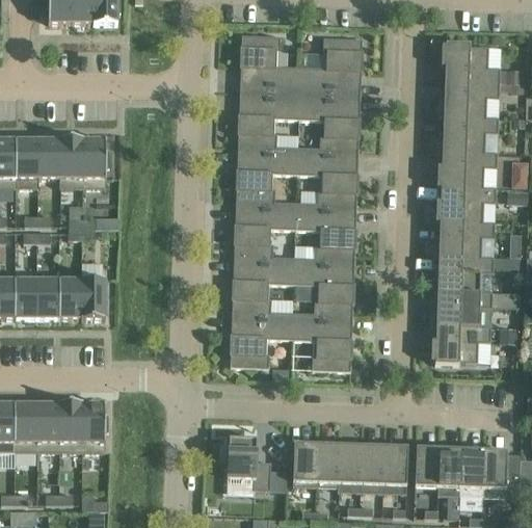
[(72,24),(71,0),(48,0),(48,24),(72,24)]
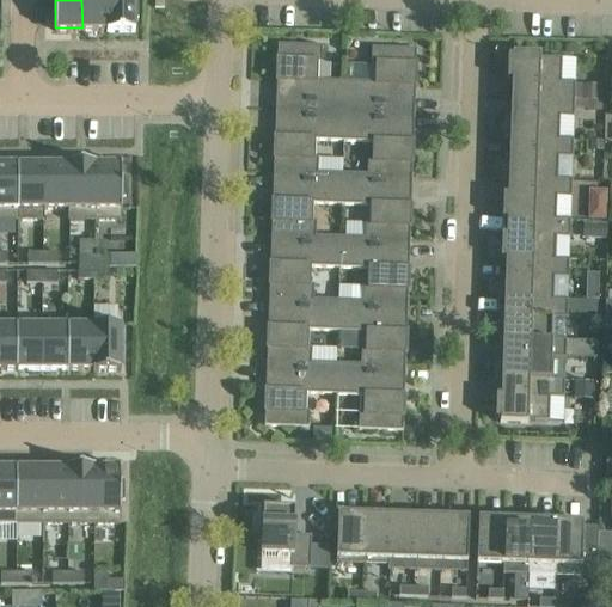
[(106,28),(106,0),(81,0),(83,28),(106,28)]
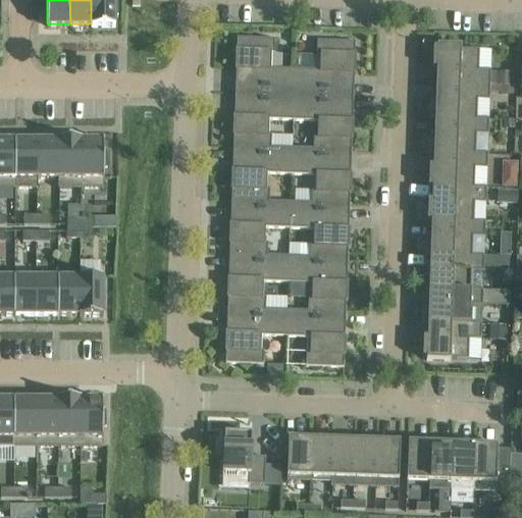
[(91,0),(91,23),(91,24),(115,24),(115,12),(118,12),(118,0),(91,0)]
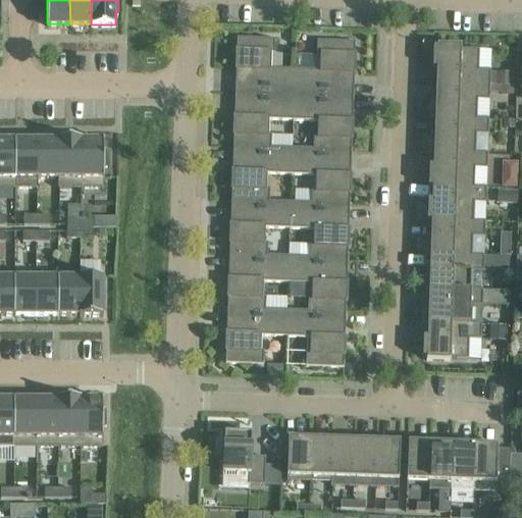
[(235,91),(294,93),(295,66),(270,66),(271,51),(274,51),(275,37),(237,36),(235,91)]
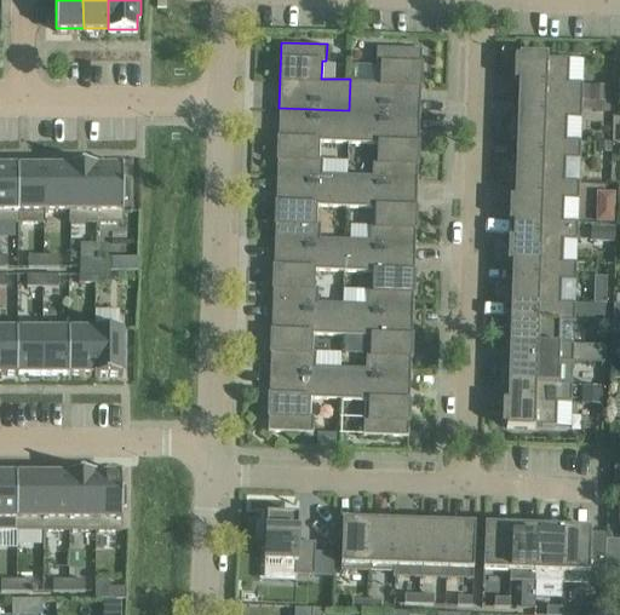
[(350,79),(349,110),(419,113),(422,47),(377,46),(375,63),(380,63),(379,80),(350,79)]
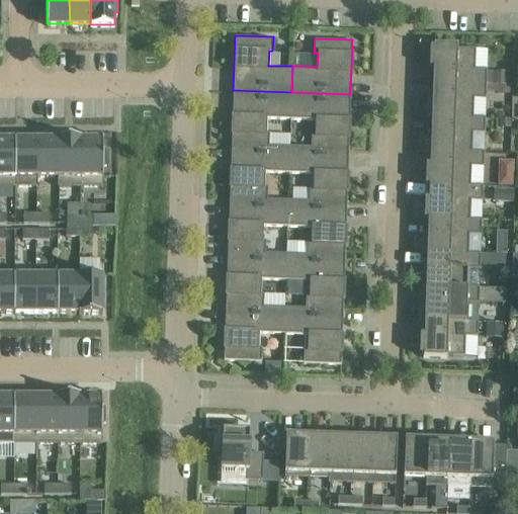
[(433,78),(433,80),(487,82),(487,67),(488,48),(457,47),(457,44),(434,43),(434,46),(430,46),(429,65),(437,66),(436,78),(433,78)]
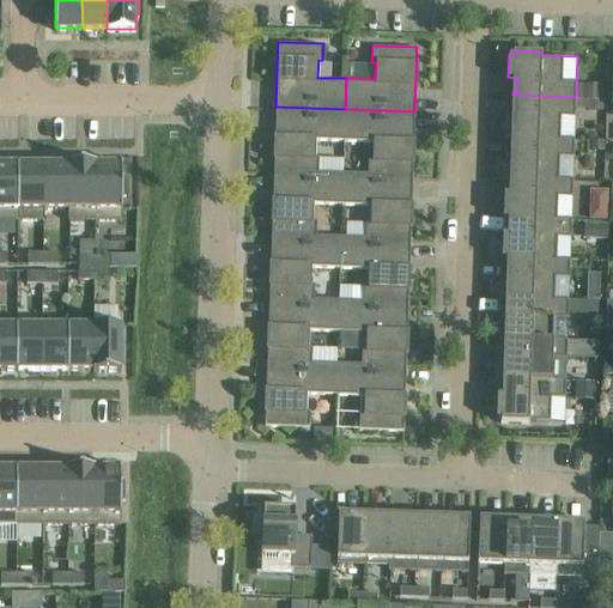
[(576,79),(576,97),(604,98),(604,80),(576,79)]
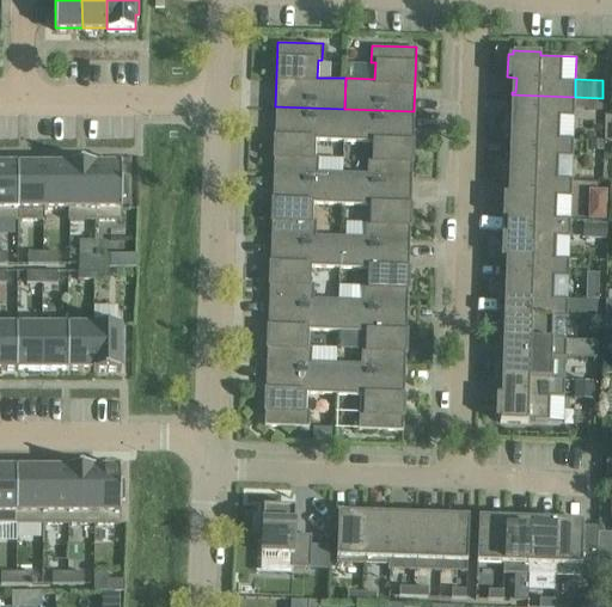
[(575,97),(512,94),(510,97),(515,97),(515,112),(506,112),(506,135),(514,136),(514,135),(558,136),(558,135),(560,114),(574,115),(574,104),(575,97)]
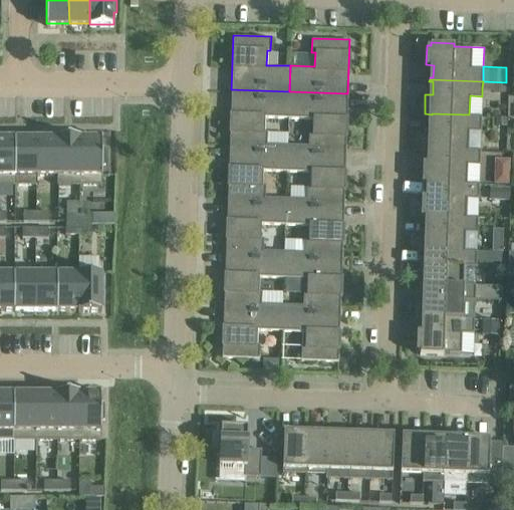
[(483,81),(482,87),(493,87),(493,91),(505,92),(506,82),(483,81)]
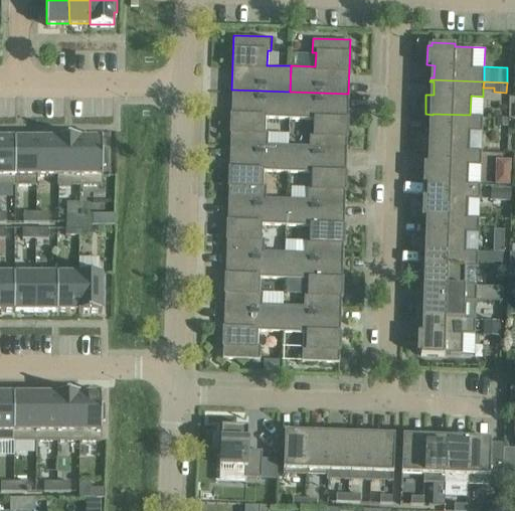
[(268,131),(265,131),(265,115),(290,116),(290,92),(231,90),(230,143),(268,144),(268,131)]
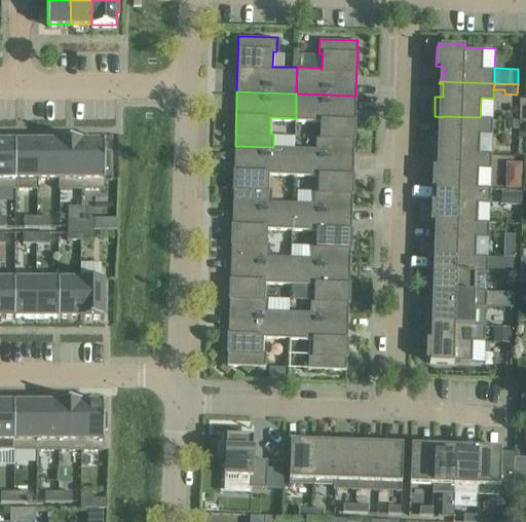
[(316,136),(316,149),(353,150),(355,96),(296,94),(296,118),(321,118),(321,136),(316,136)]
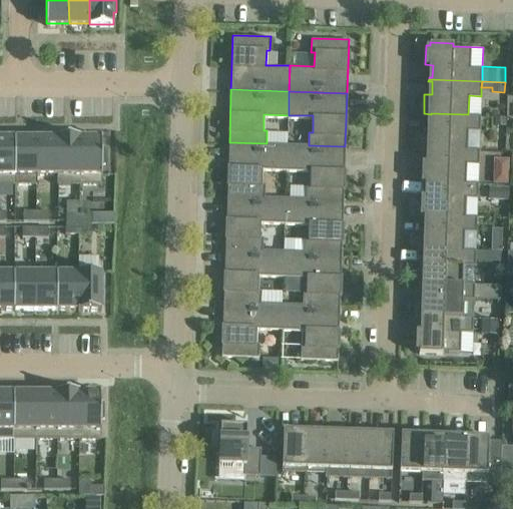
[(422,147),(430,147),(430,146),(467,148),(467,147),(468,129),(480,129),(480,114),(468,113),(468,114),(431,113),(431,114),(430,127),(423,127),(422,147)]
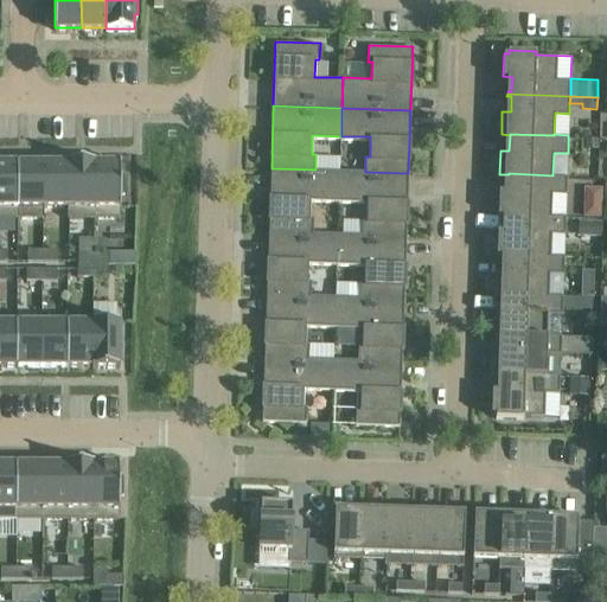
[(95,216),(95,161),(95,159),(68,159),(68,161),(68,204),(68,216),(95,216)]
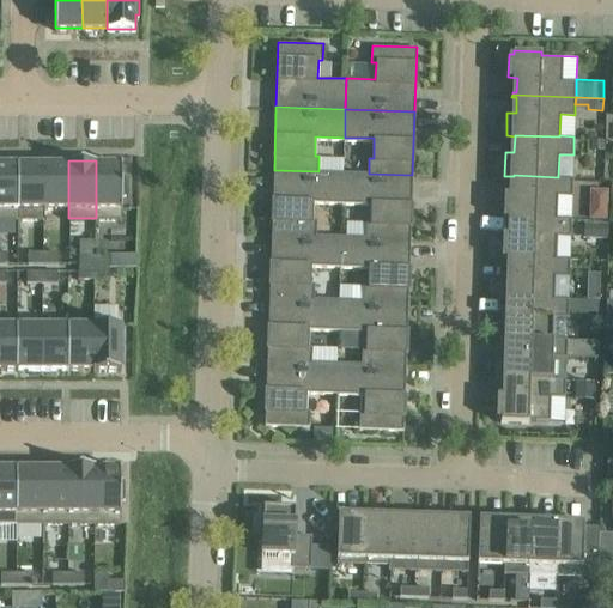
[(0,217),(17,218),(17,163),(0,162),(0,217)]
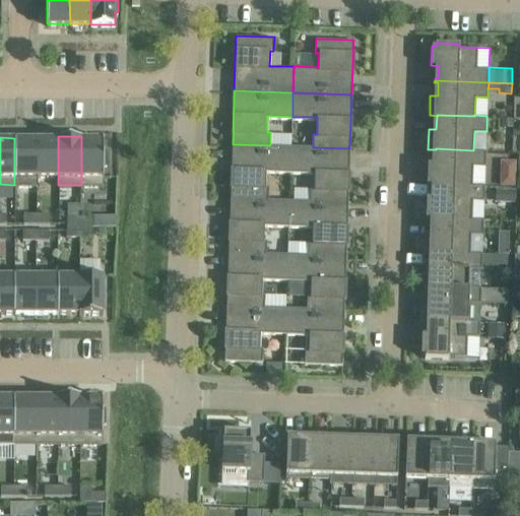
[(37,175),(37,138),(14,138),(14,185),(37,185),(37,175)]
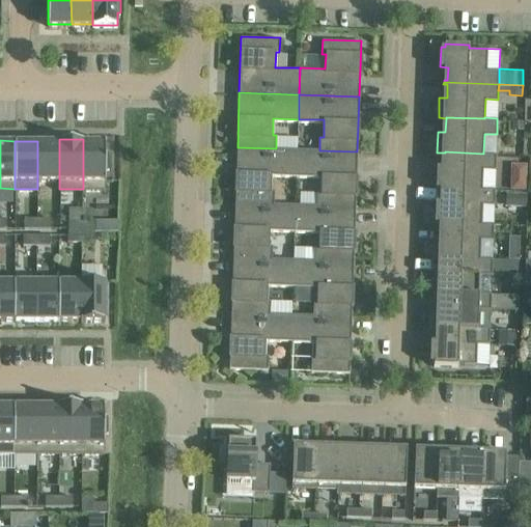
[(59,178),(59,141),(37,141),(37,178),(59,178)]
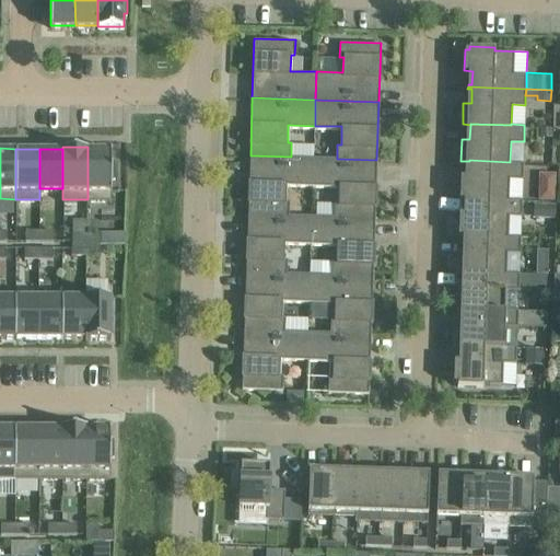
[(112,149),(88,149),(88,199),(112,199),(112,177),(115,177),(115,160),(112,160),(112,149)]
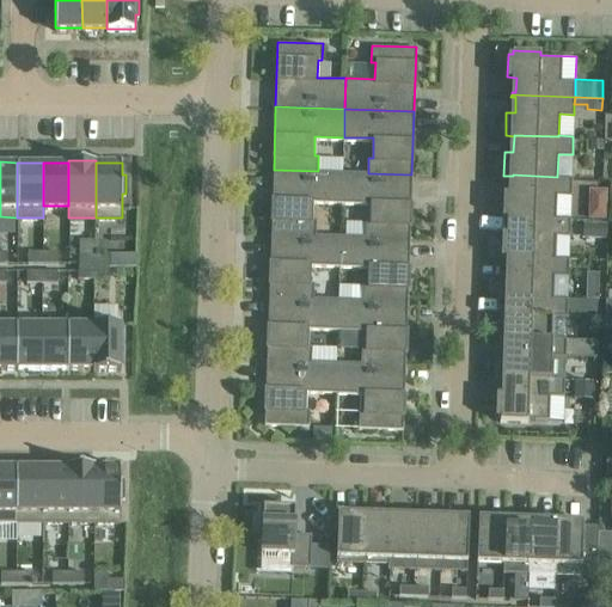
[(312,219),(312,200),(342,200),(342,172),(318,171),(274,170),(271,232),(316,234),(316,219),(312,219)]
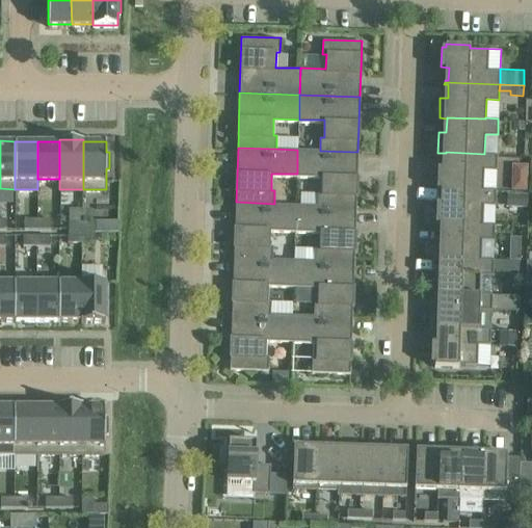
[(356,207),(357,152),(320,151),(297,150),(297,174),(322,175),(322,191),(318,191),(318,205),(356,207)]
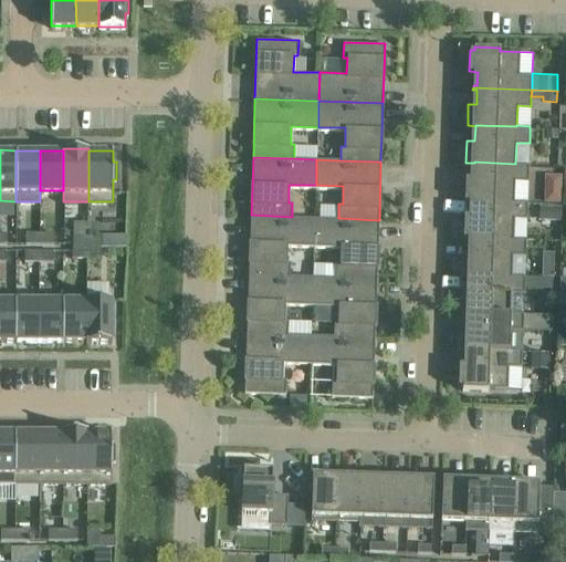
[(464,200),(473,200),(473,199),(514,200),(514,199),(515,180),(528,180),(528,163),(515,163),(515,164),(474,162),(474,163),(473,178),(465,178),(464,200)]
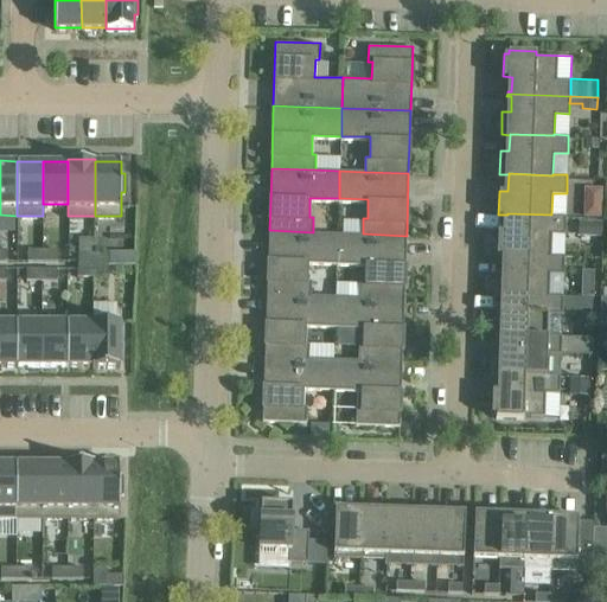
[(583,192),(582,213),(599,215),(600,186),(590,185),(583,192)]
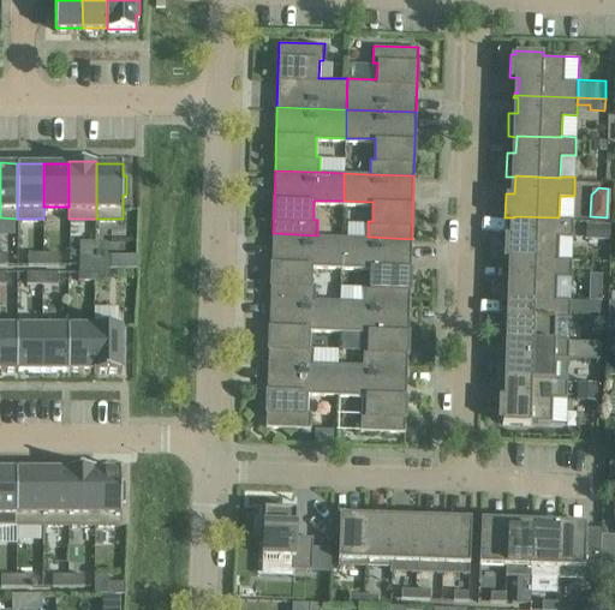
[(512,257),(557,258),(557,257),(557,235),(572,237),(573,217),(559,216),(559,217),(514,216),(514,217),(513,234),(505,233),(503,257),(512,257)]
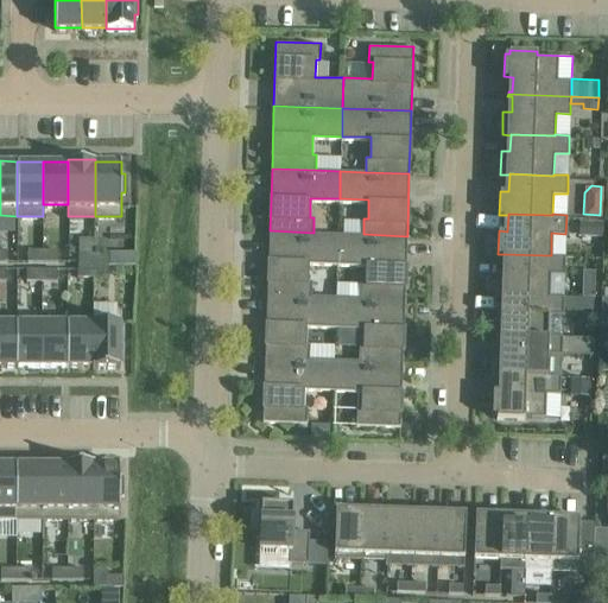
[(580,219),(578,233),(602,234),(602,220),(580,219)]
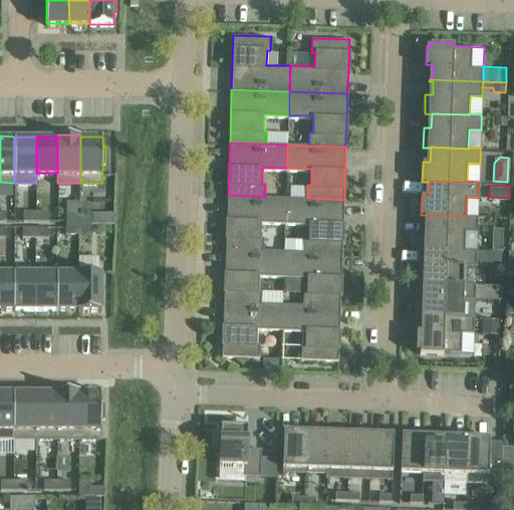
[(260,237),(260,222),(285,222),(286,198),(265,197),(228,195),(226,248),(263,250),(263,237),(260,237)]
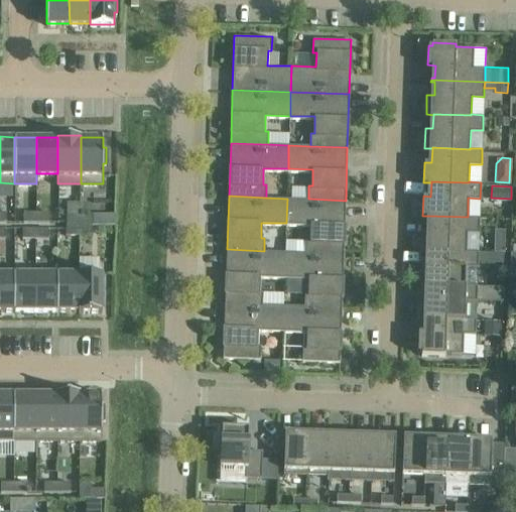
[(344,253),(346,201),(308,199),(287,199),(286,223),(310,224),(310,239),(307,239),(306,252),(344,253)]
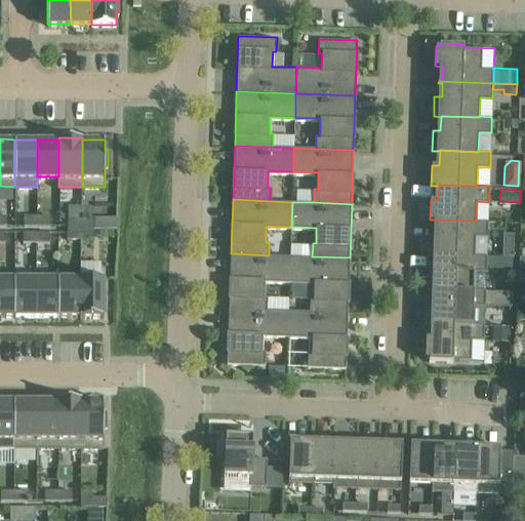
[(37,224),(37,213),(24,213),(24,224),(37,224)]
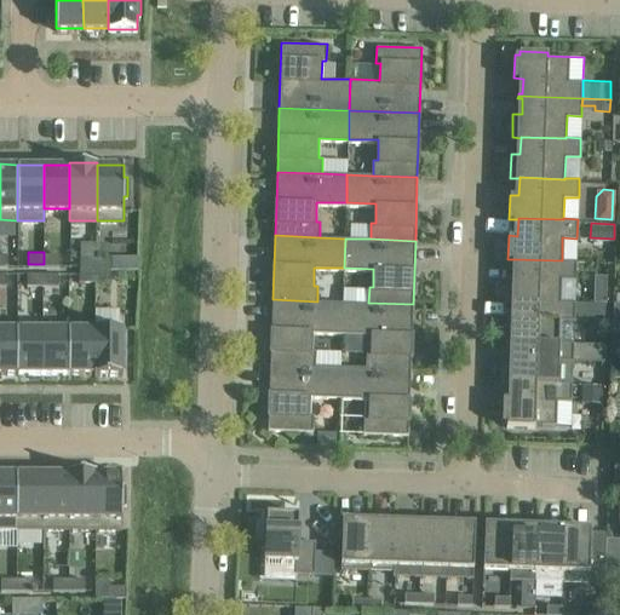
[(59,253),(44,252),(44,264),(59,264),(59,253)]
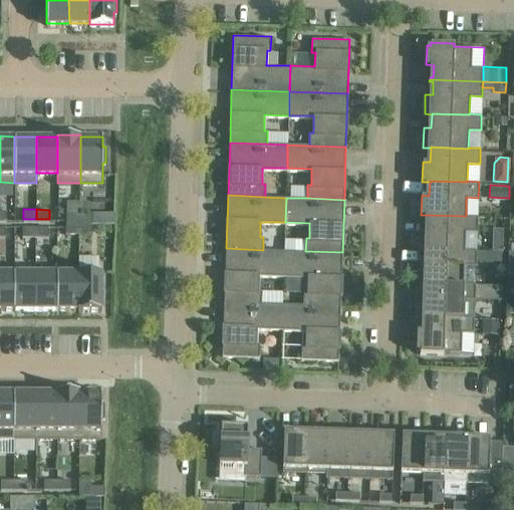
[(79,222),(79,212),(66,212),(66,222),(78,222),(79,222)]
